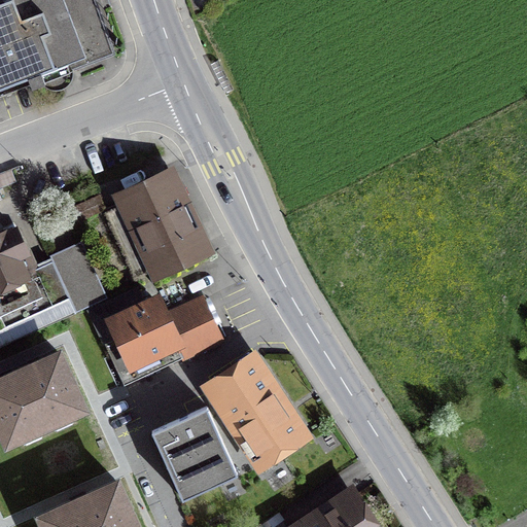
[(10,0),(0,4),(0,89),(104,48),(85,0),(10,0)]
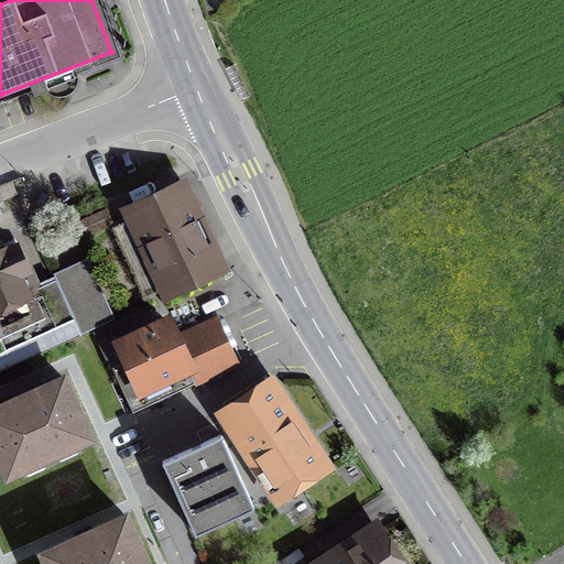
[(177,190),(134,209),(172,288),(215,268),(177,190)]
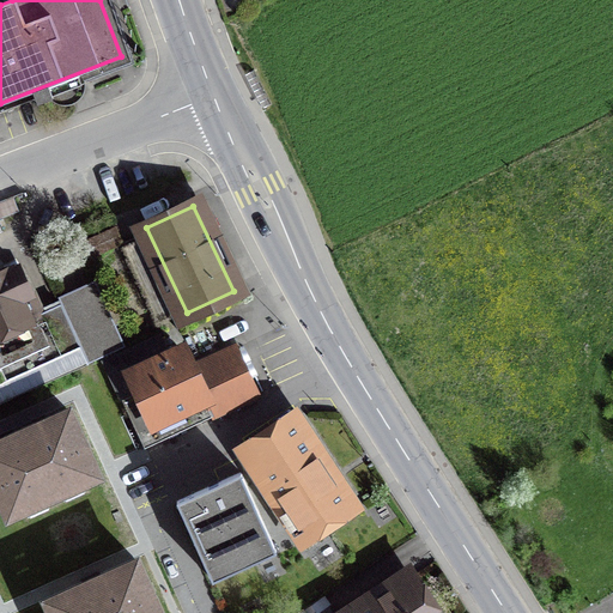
[(91,256),(122,243),(115,228),(84,241),(91,256)]
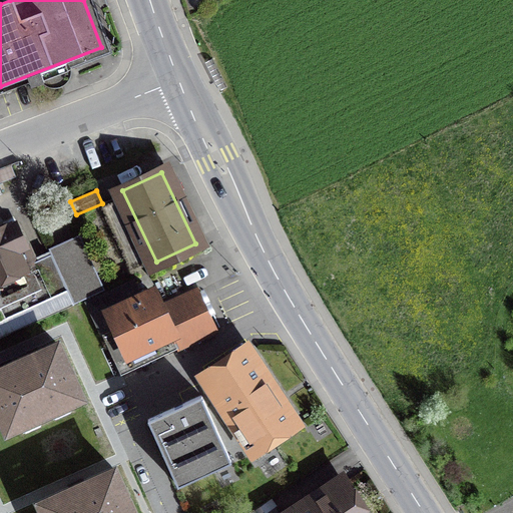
[(0,312),(9,333),(73,304),(51,254),(34,262),(16,221),(0,228),(0,312)]
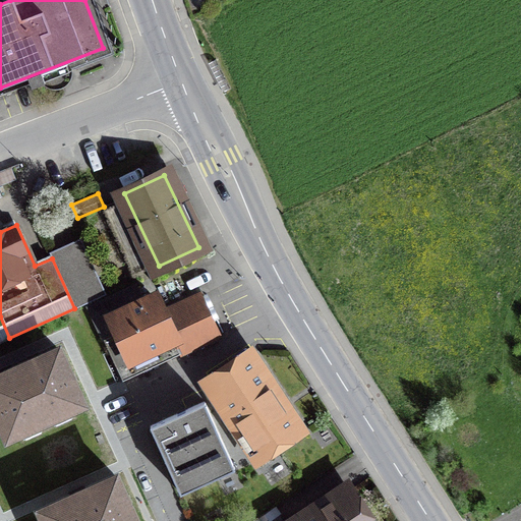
[(52,258),(74,308),(101,296),(77,246),(52,258)]
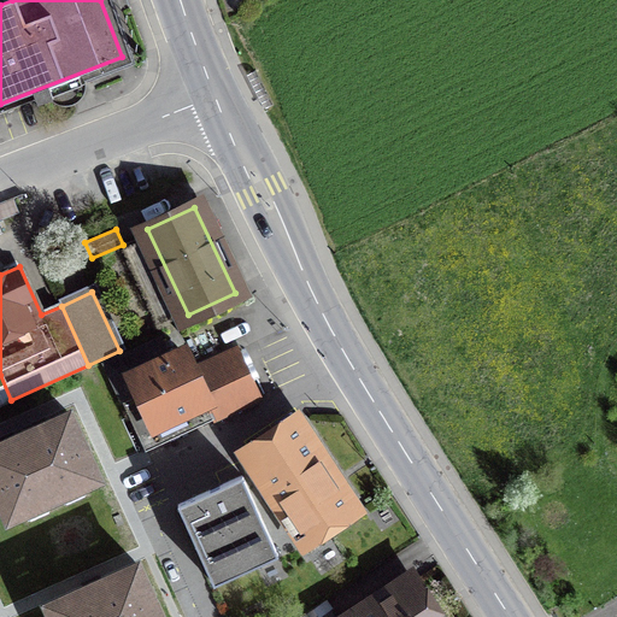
[(107,365),(145,447),(213,416),(215,419),(257,399),(234,351),(192,371),(183,353),(170,359),(162,340),(107,365)]
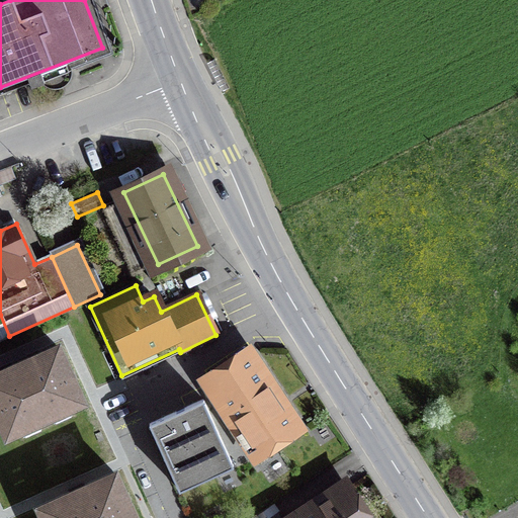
[(0,340),(9,336),(0,315),(0,340)]
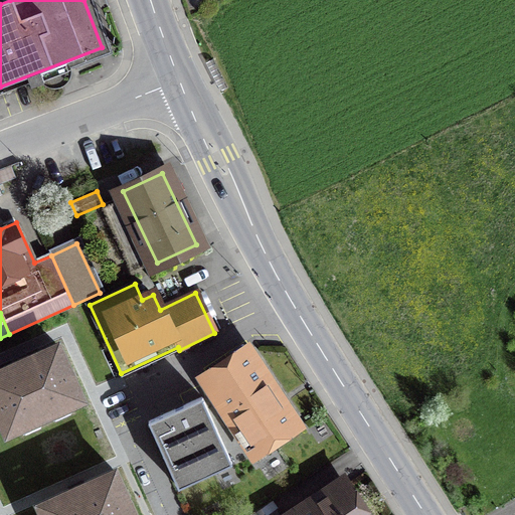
[(81,398),(57,346),(0,372),(0,413),(8,432),(81,398)]
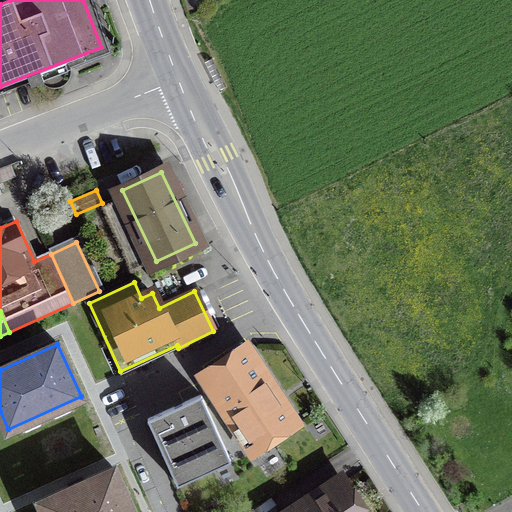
[(255,446),(290,422),(243,352),(207,375),(221,395),(211,401),(227,424),(236,418),(255,446)]
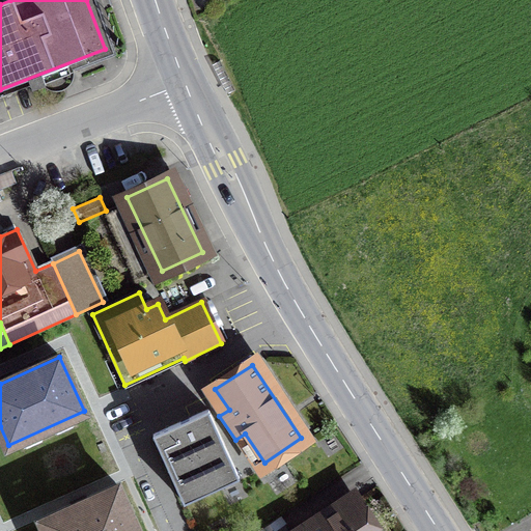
[(208,409),(152,435),(184,502),(240,477),(208,409)]
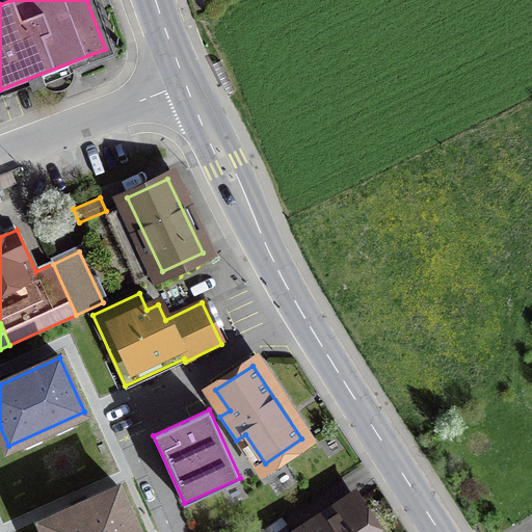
[(137,531),(116,486),(41,521),(46,531),(137,531)]
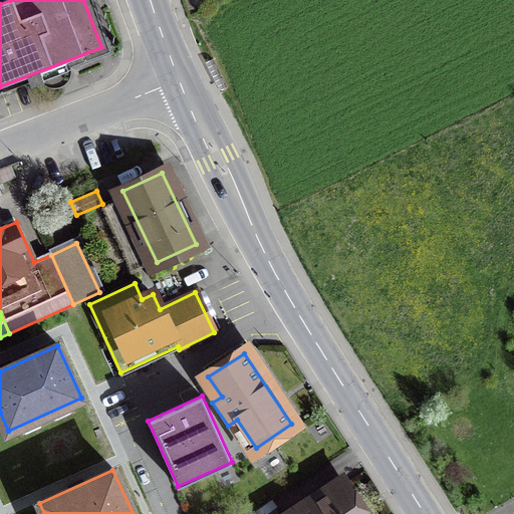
[(364,513),(343,479),(287,513),(364,513)]
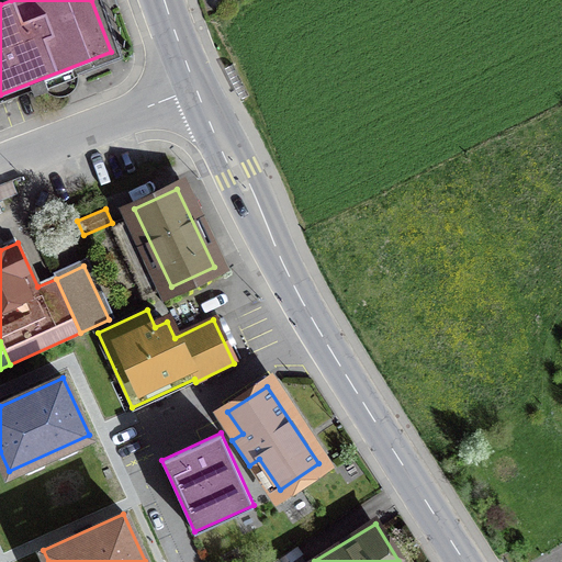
All buildings are outlined.
